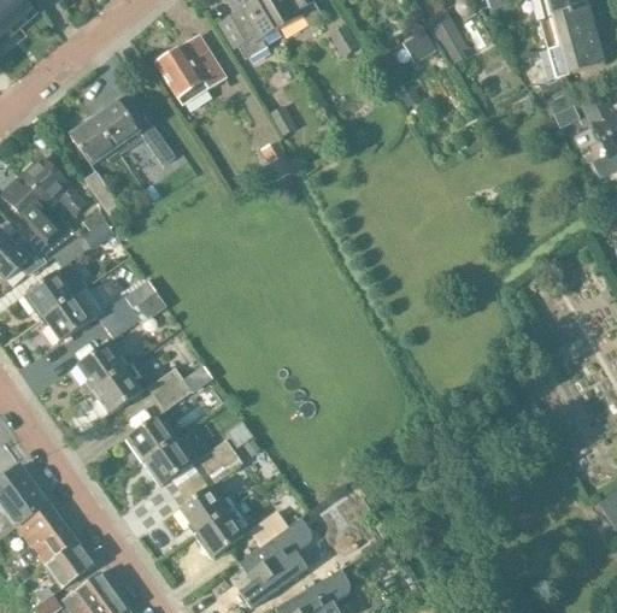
[(0,0),(0,42),(35,11),(25,0),(0,0)]
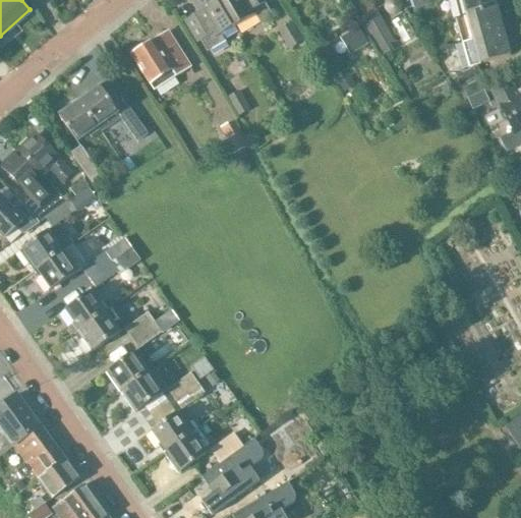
[(216,39),(237,25),(221,0),(194,0),(193,1),(205,20),(193,27),(208,52),(220,45),(216,39)]
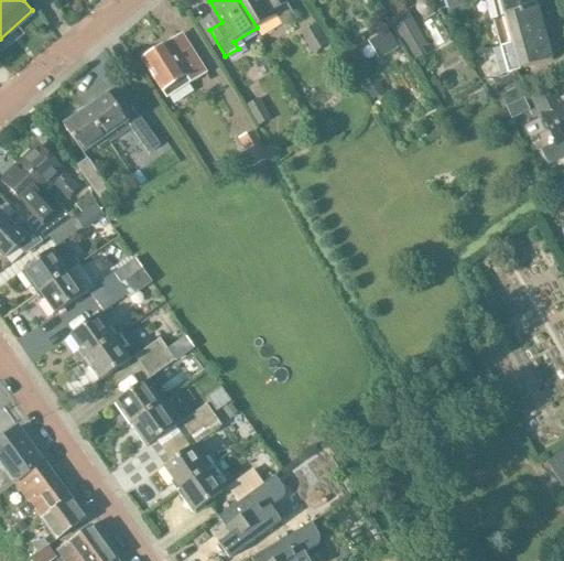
[(282,22),(294,14),(285,0),(239,0),(257,28),(278,14),(282,22)]
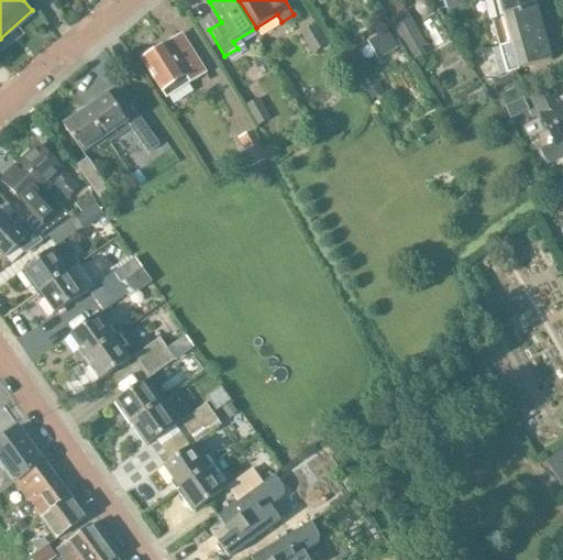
[(537,7),(534,0),(489,0),(495,18),(492,18),(492,19),(537,7)]
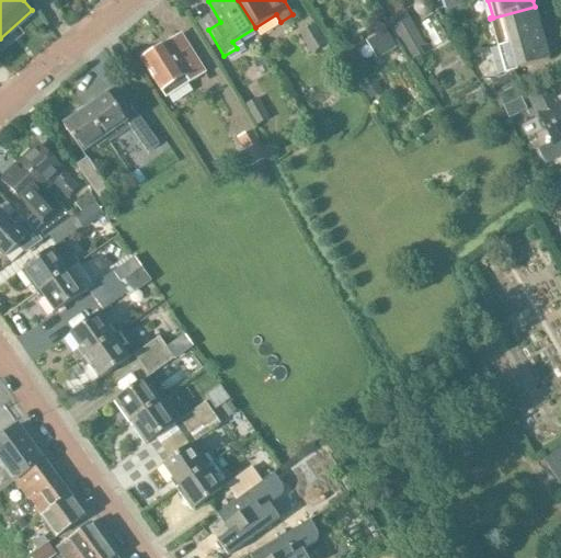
[(541,33),(535,7),(490,19),(497,45),(541,33)]
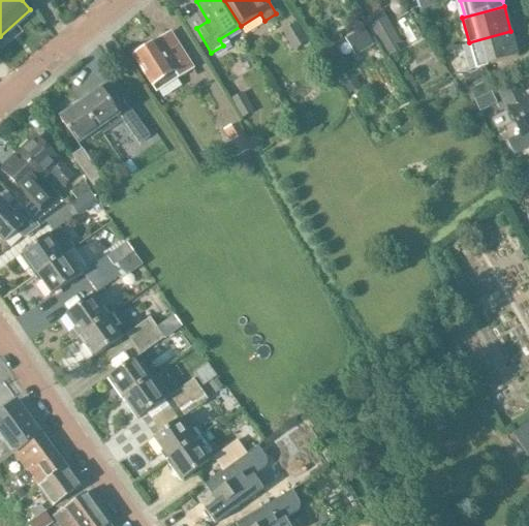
[(381,7),(365,17),(383,49),(400,39),(381,7)]
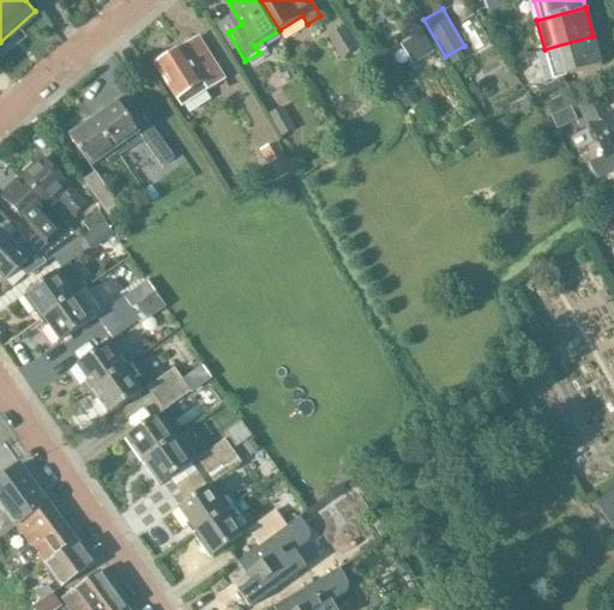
[(327,38),(339,59),(359,47),(347,26),(327,38)]
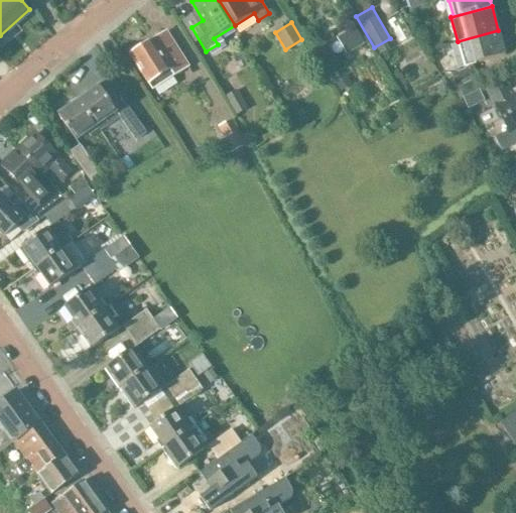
[(339,35),(347,50),(364,40),(356,25),(339,35)]
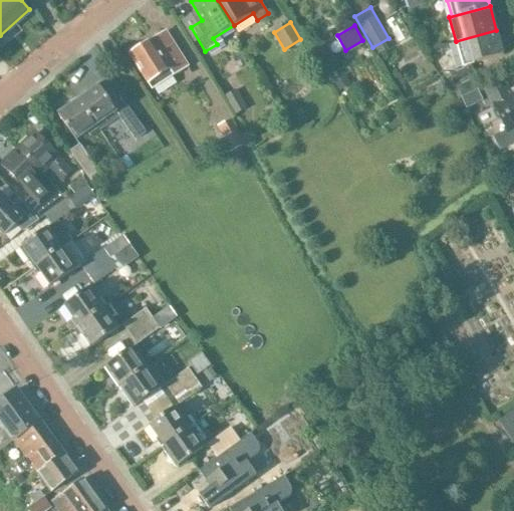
[(503,54),(496,30),(456,41),(462,64),(474,61),(474,62),(503,54)]
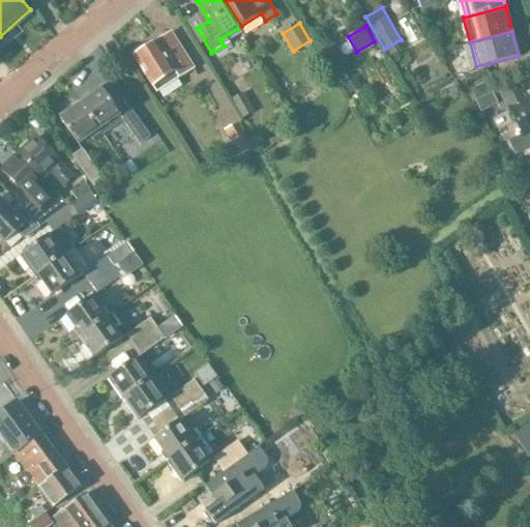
[(193,69),(170,33),(133,56),(156,93),(193,69)]
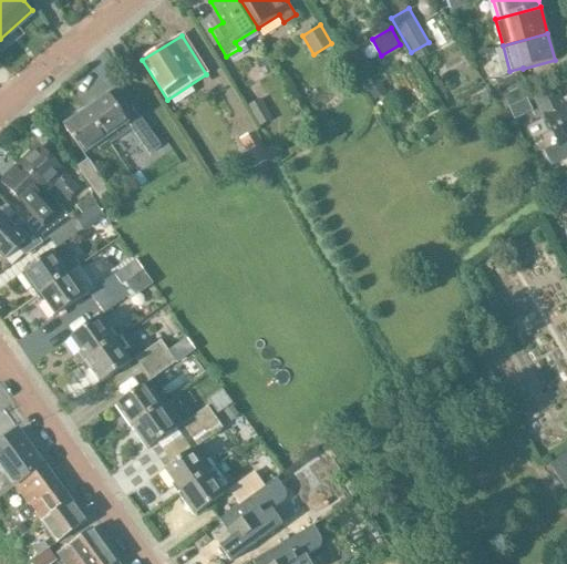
[(529,94),(518,71),(496,82),(508,105),(529,94)]
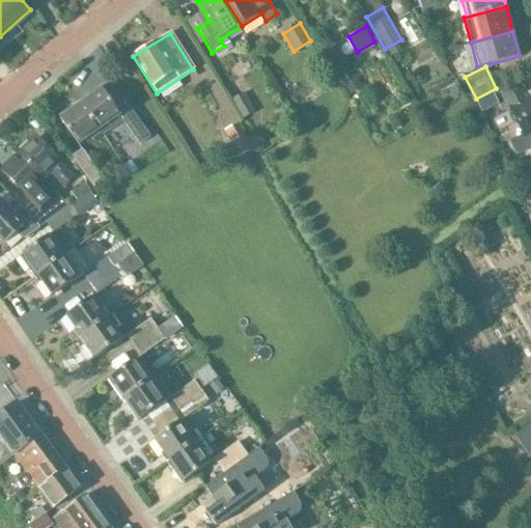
[(354,77),(343,84),(350,93),(360,87),(354,77)]
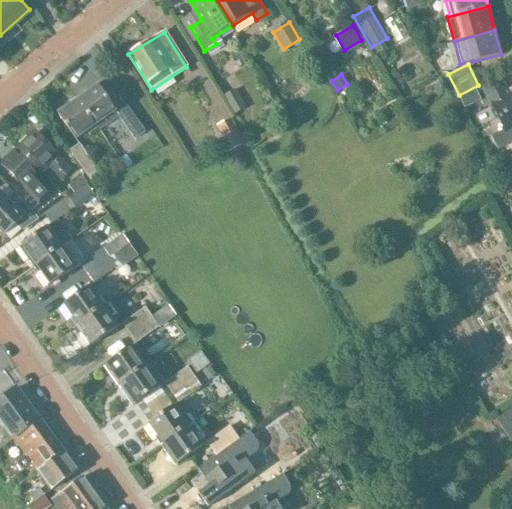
[(511,94),(510,95),(503,80),(482,90),(490,105),(492,104),(505,130),(492,137),(498,149),(511,141),(511,94)]
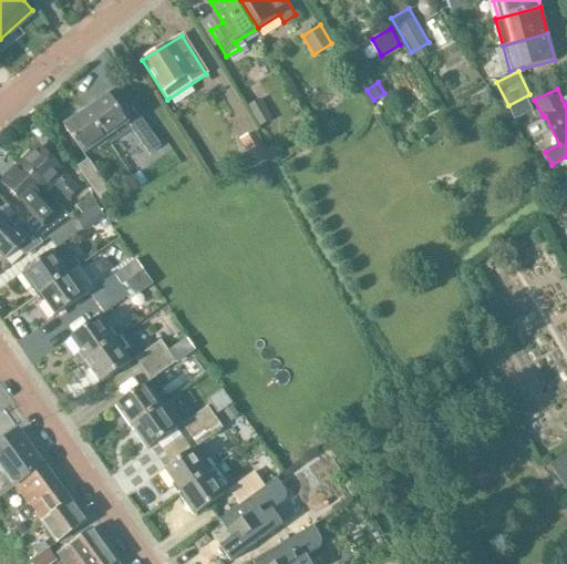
[(94,105),(86,111),(110,143),(131,127),(150,154),(160,146),(142,120),(136,124),(132,119),(127,121),(110,94),(109,95),(105,91),(92,101),(94,105)]
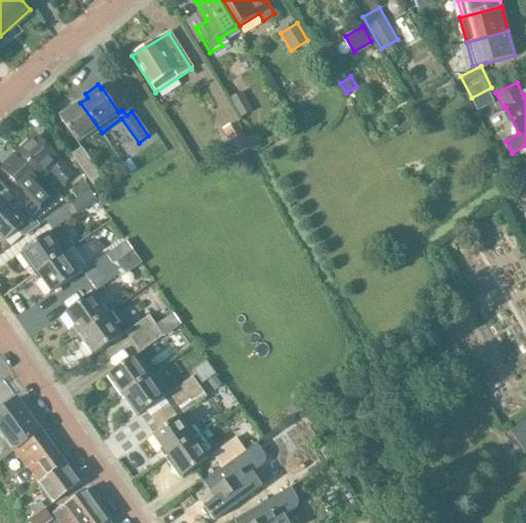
[(243,87),(230,95),(241,114),(254,107),(243,87)]
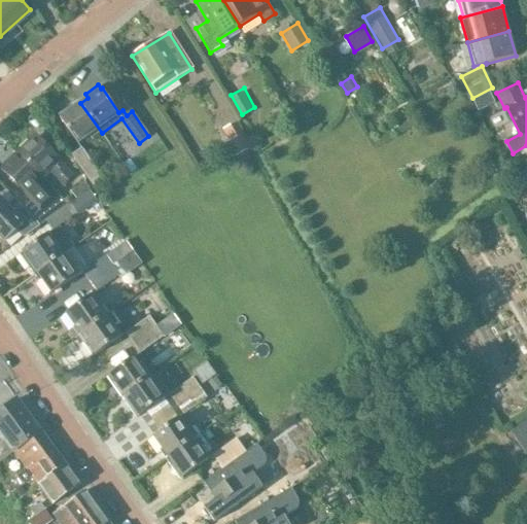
[(494,94),(478,102),(486,117),(501,109),(494,94)]
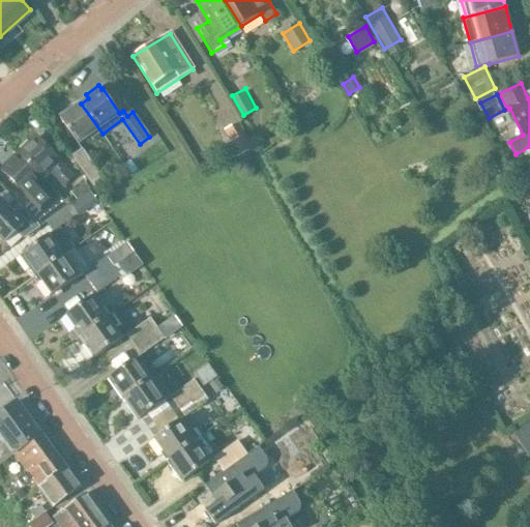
[(74,108),(71,105),(58,114),(60,117),(60,118),(78,143),(89,135),(93,140),(102,134),(81,104),(74,108)]
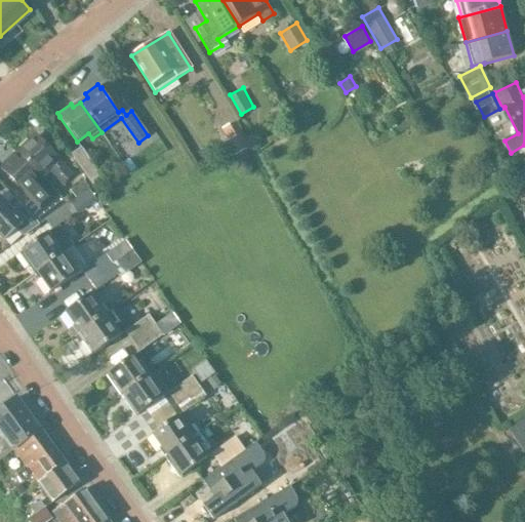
[(236,118),(220,126),(228,137),(221,141),(230,156),(250,145),(236,118)]
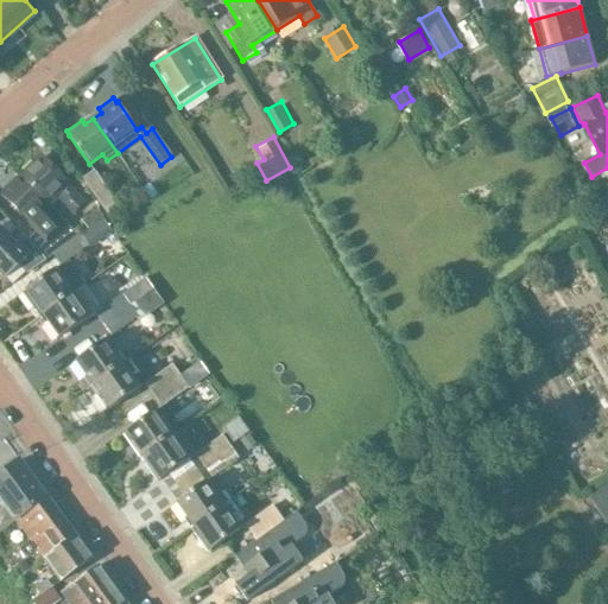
[(78,197),(65,183),(67,183),(42,157),(21,175),(46,201),(54,194),(68,208),(78,197)]
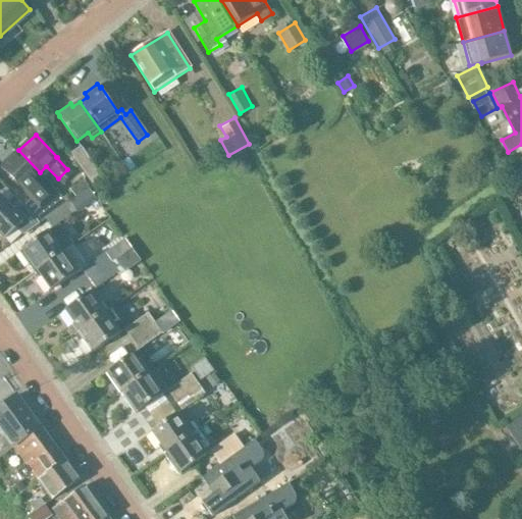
[(103,175),(82,145),(70,152),(92,183),(103,175)]
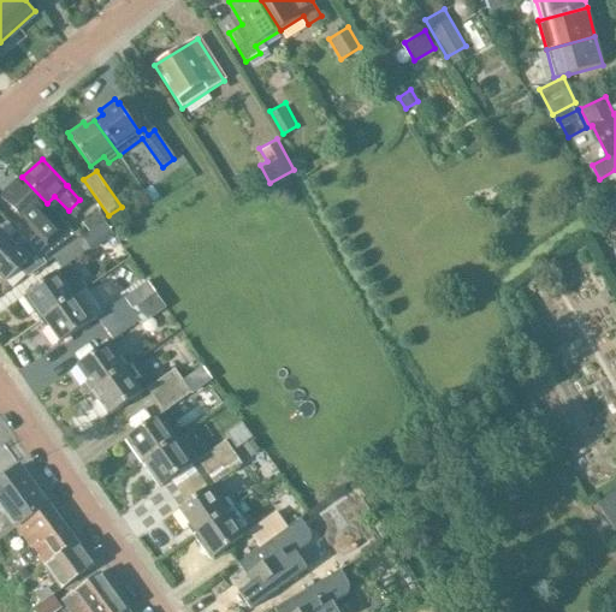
[(60,215),(51,224),(39,212),(47,203),(22,177),(1,197),(25,223),(17,230),(18,231),(34,247),(42,254),(46,261),(78,237),(60,215)]
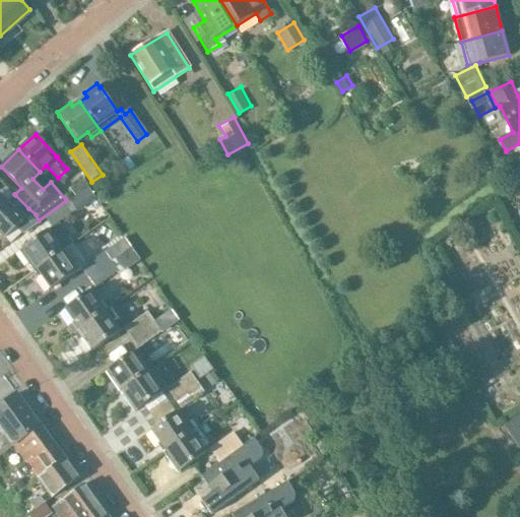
[(81,176),(68,187),(73,194),(87,183),(81,176)]
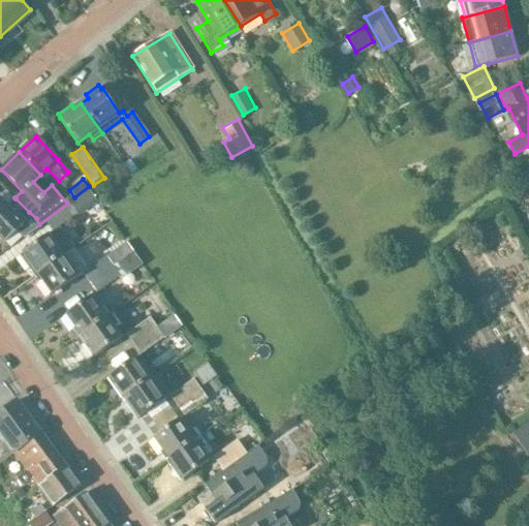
[(7,205),(0,196),(0,236),(3,240),(17,227),(25,236),(39,226),(39,224),(36,218),(29,212),(16,198),(14,197),(7,205)]
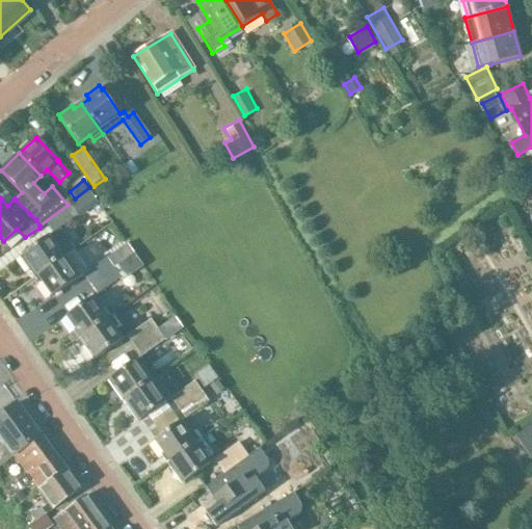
[(78,214),(71,205),(48,222),(54,232),(78,214)]
